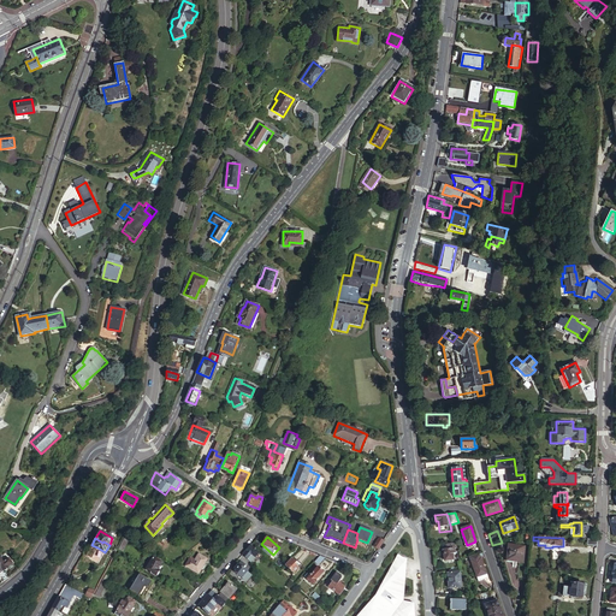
[(378,550),(384,542),(379,538),(373,546),(378,550)]
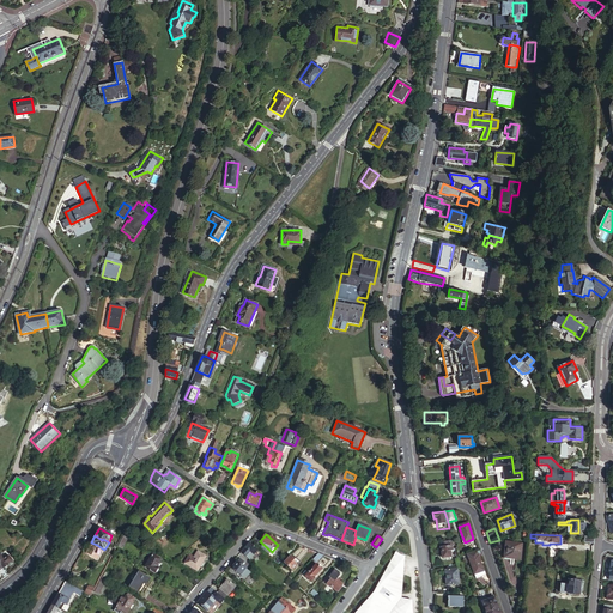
[(453,541),(441,542),(442,556),(444,558),(451,557),(450,550),(455,550),(453,541)]
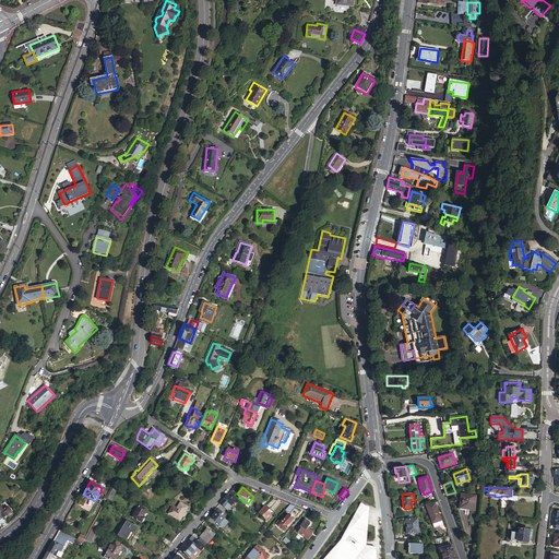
[(461,494),(460,509),(475,511),(476,496),(461,494)]
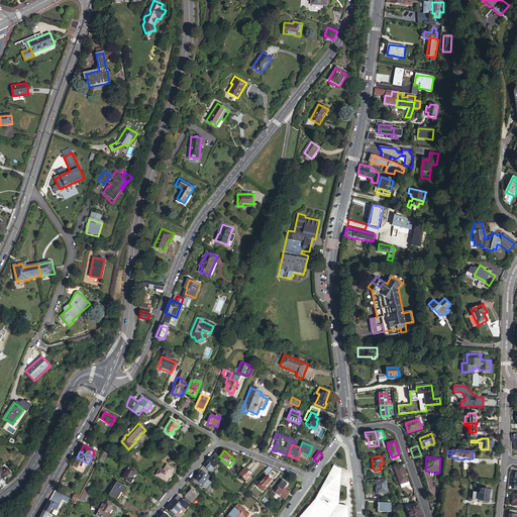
[(82,459),(77,457),(73,466),(77,469),(82,459)]
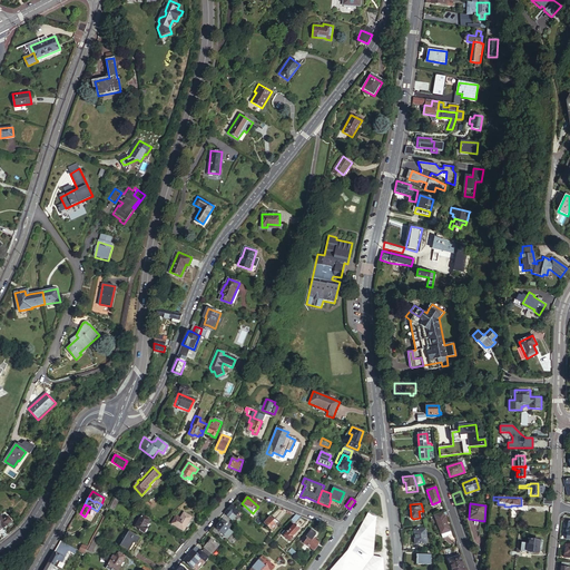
[(241,512),(233,505),(225,514),(233,521),(235,518),(238,514),(241,512)]
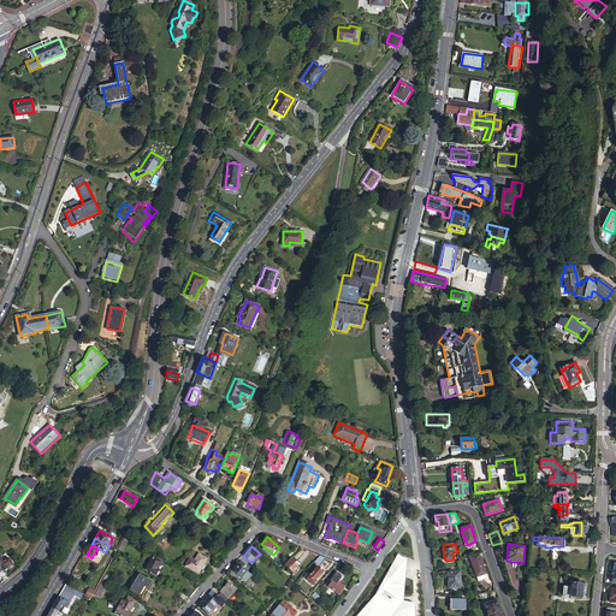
[(197,554),(195,560),(193,564),(188,562),(185,567),(199,574),(207,558),(197,554)]
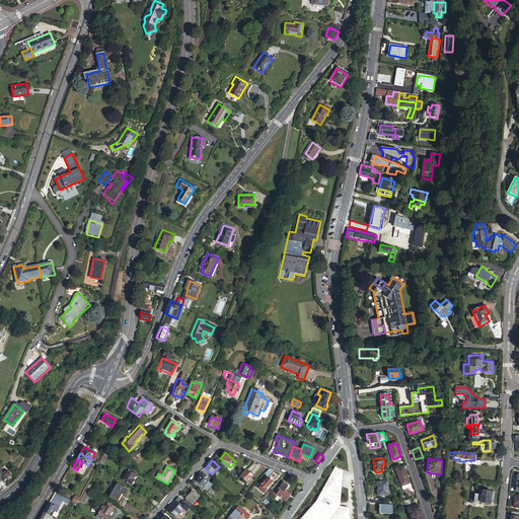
[(349,518),(349,508),(341,507),(343,475),(344,471),(336,467),(316,501),(300,518),(349,518)]
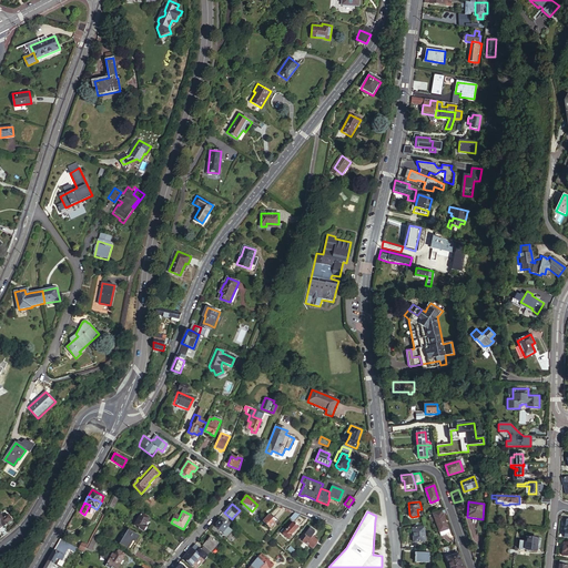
[(0,526),(2,525),(3,526),(11,519),(7,514),(2,517),(0,515),(0,514),(0,526)]
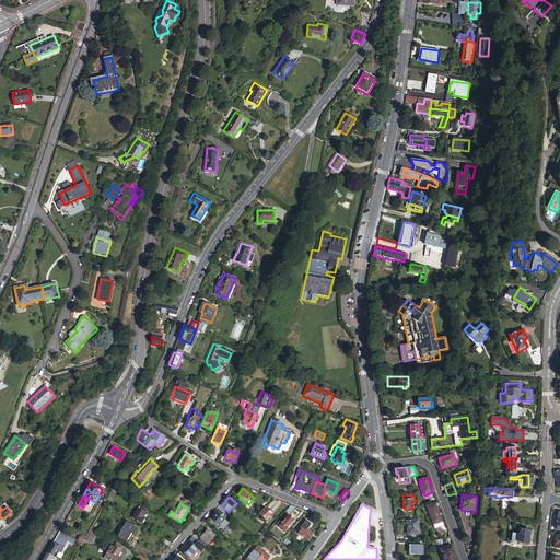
[(295,508),(290,506),(284,513),(288,516),(295,508)]
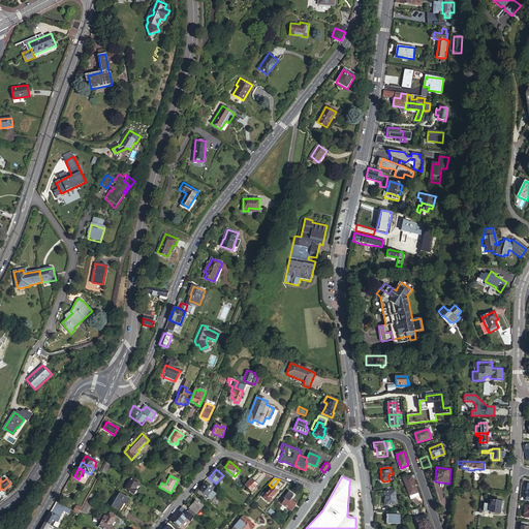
[(138,484),(132,479),(125,490),(134,495),(134,494),(135,495),(136,494),(137,492),(136,491),(138,489),(136,488),(138,484)]
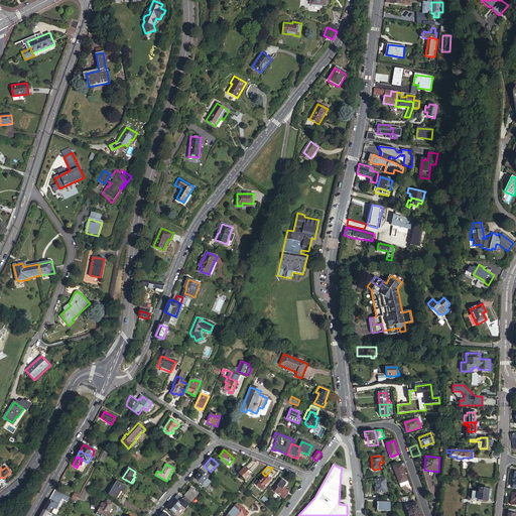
[(395,471),(400,484),(407,481),(403,468),(395,471)]
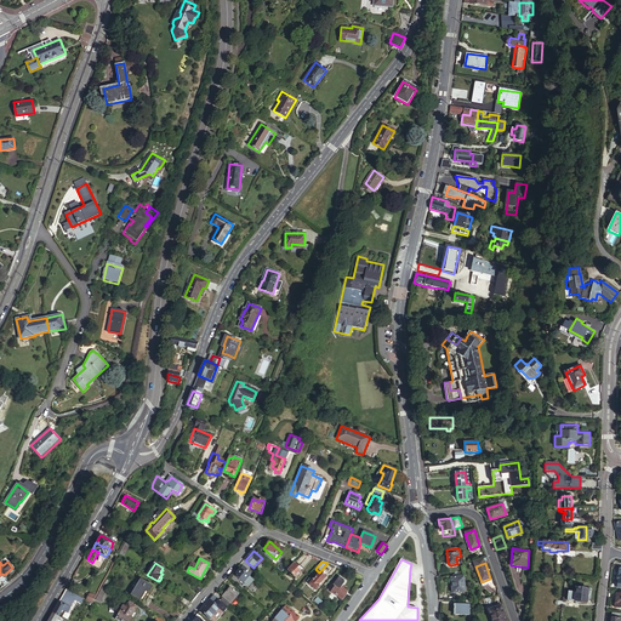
[(297,569),(294,564),(286,573),(295,580),(300,575),(296,571),(297,569)]
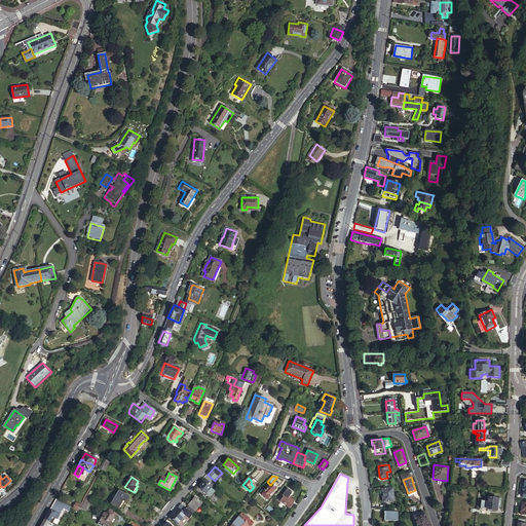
[(204,496),(210,491),(210,490),(205,487),(209,484),(205,481),(198,488),(200,490),(199,491),(204,496)]
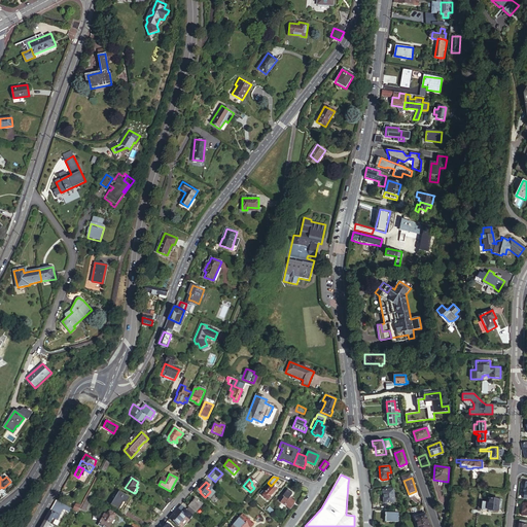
[(275,492),(270,488),(264,495),(261,493),(259,497),(266,502),(275,492)]
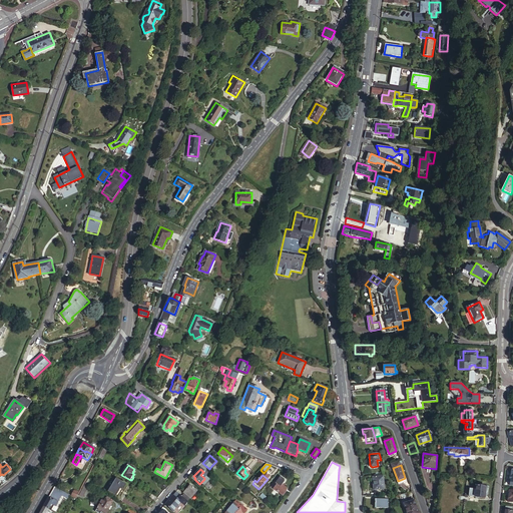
[(125,484),(115,477),(106,490),(117,496),(125,484)]
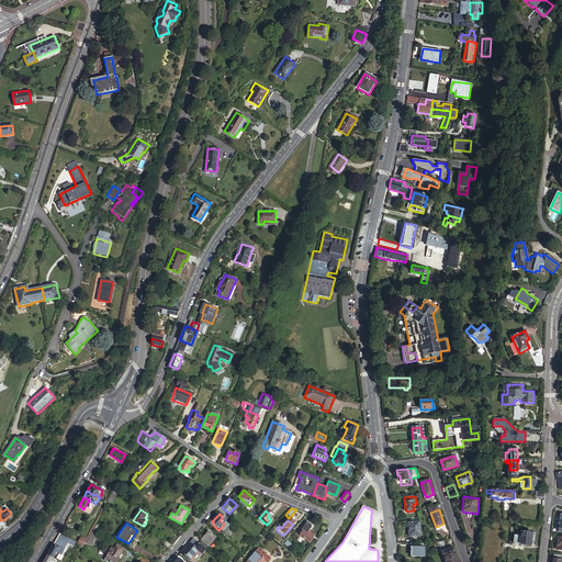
[(408,523),(409,537),(420,536),(419,523),(408,523)]
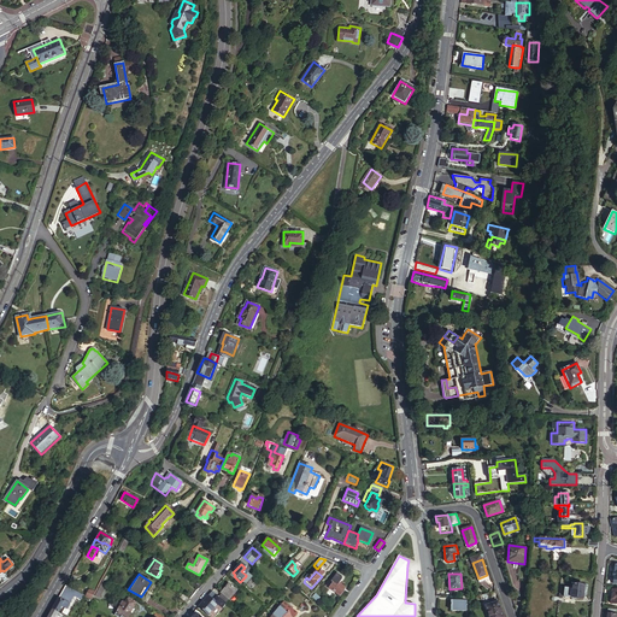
[(251,580),(246,576),(240,582),(245,587),(251,580)]
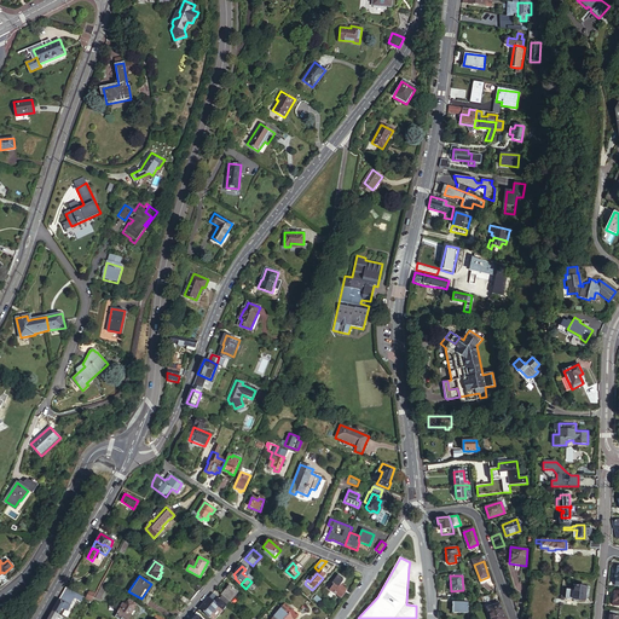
[(108,583),(104,580),(96,597),(99,599),(108,583)]
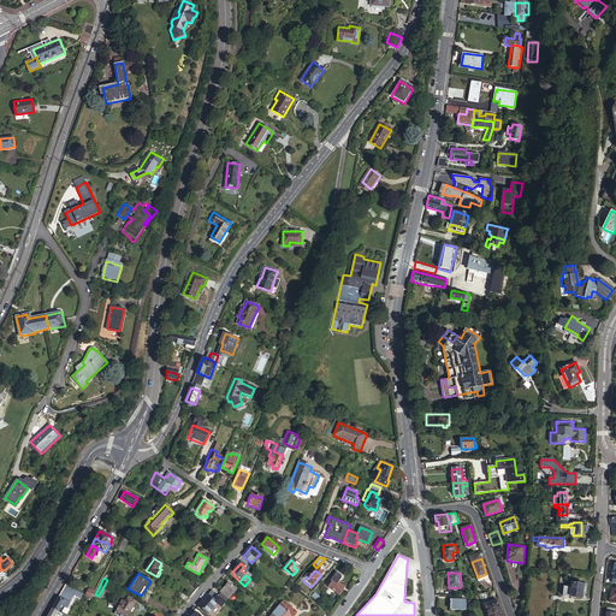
[(202,584),(193,579),(190,582),(199,588),(202,584)]
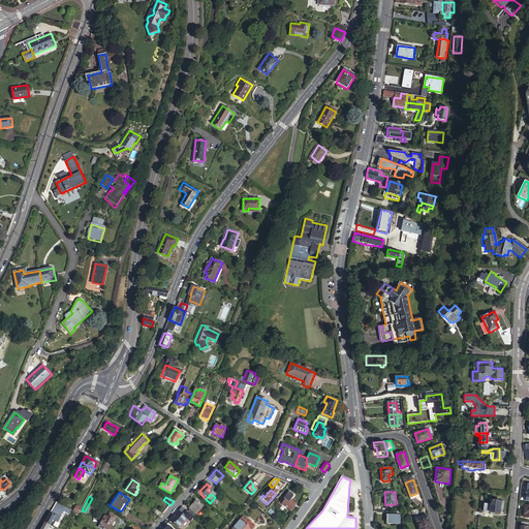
[(288,500),(285,497),(283,500),(282,499),(279,503),(291,512),(294,508),(292,507),(293,505),(287,501),(288,500)]
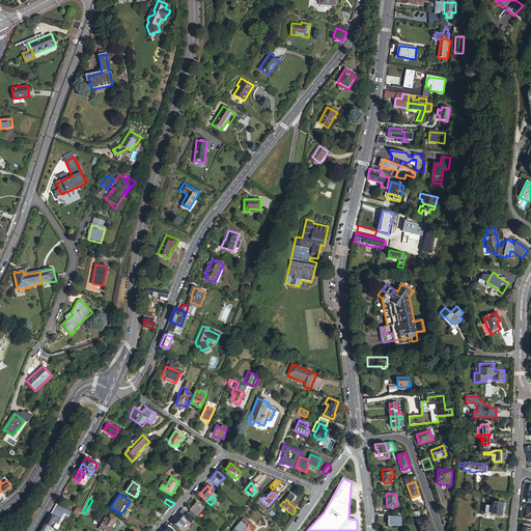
[(486,506),(485,513),(493,514),(493,515),(496,516),(497,514),(502,515),(502,511),(504,512),(505,504),(493,502),(492,507),(486,506)]
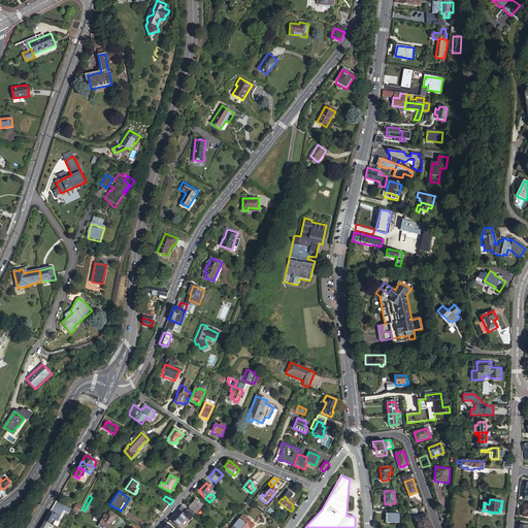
[(190,508),(188,512),(193,517),(202,505),(196,500),(189,507),(190,508)]
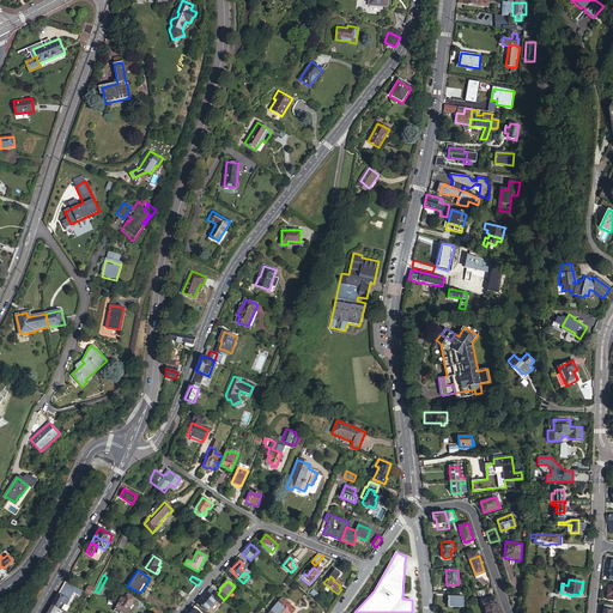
[(65,582),(52,605),(58,608),(61,602),(67,605),(74,593),(82,596),(84,592),(65,582)]
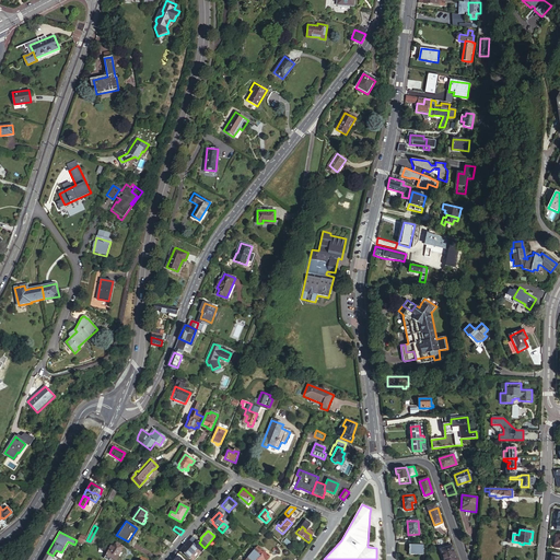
[(199,543),(194,537),(187,545),(181,551),(189,559),(198,550),(202,553),(206,549),(205,548),(199,543)]
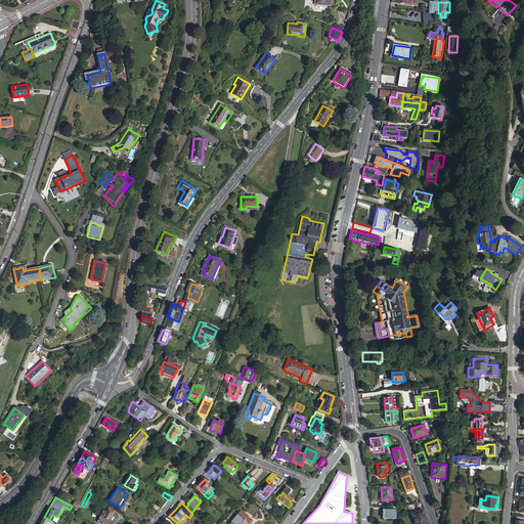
[(107,517),(113,510),(106,506),(104,510),(103,509),(96,520),(101,523),(102,521),(106,523),(108,523),(110,521),(110,519),(107,517)]
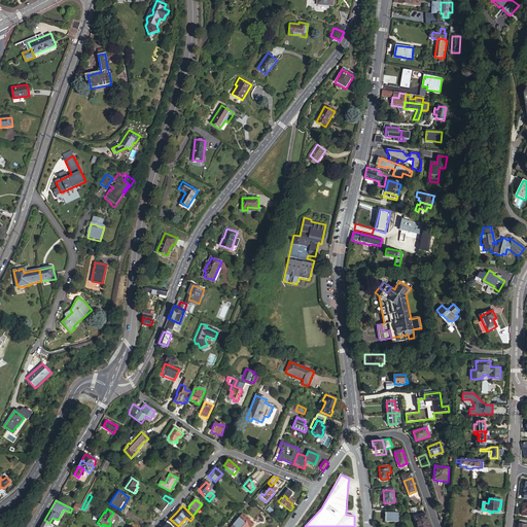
[(386,513),(385,521),(397,522),(398,514),(386,513)]
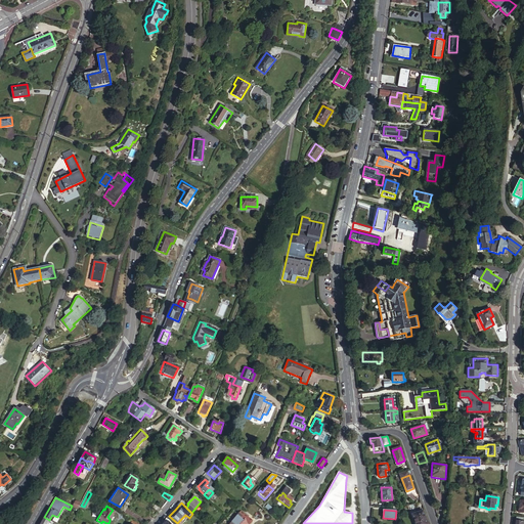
[(413,515),(416,523),(427,523),(423,511),(413,515)]
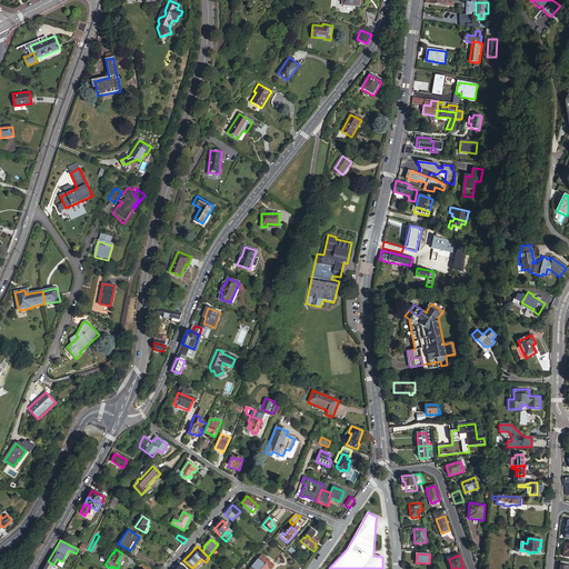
[(271,568),(275,566),(266,559),(261,556),(249,568),(271,568)]
